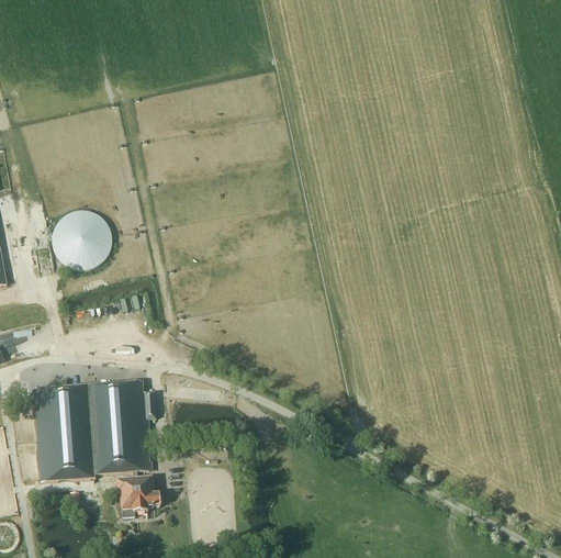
[(0,290),(20,286),(0,209),(0,193),(0,290)]
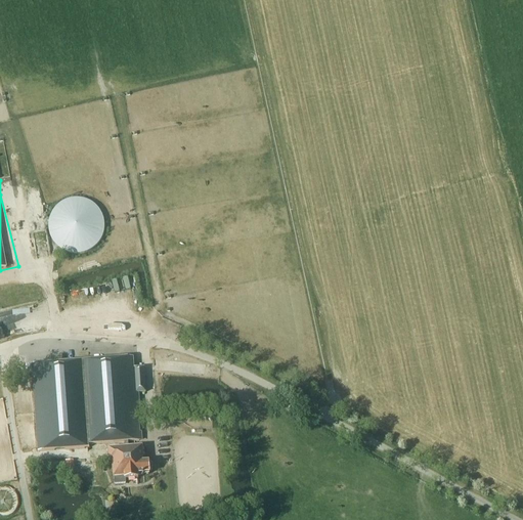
[(85,197),(78,195),(76,195),(71,196),(66,197),(61,199),(57,202),(54,205),(51,209),(49,213),(48,218),(48,222),(48,227),(49,232),(51,236),(54,241),(57,244),(61,247),(66,249),(71,250),(76,250),(80,250),(85,249),(89,247),(93,244),(96,241),(99,236),(101,232),(102,227),(103,222),(102,218),(101,213),(99,209),(96,205),(93,202),(89,199),(85,197)]
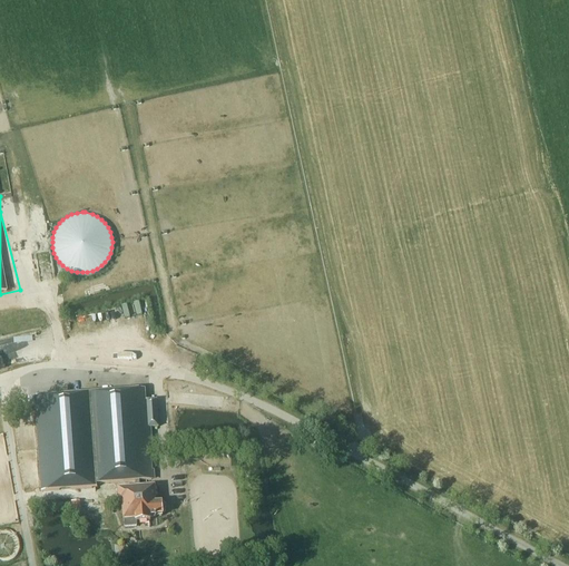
[(150,476),(146,423),(145,397),(144,386),(33,393),(40,487),(96,484),(96,480),(135,477),(138,477),(150,476)]
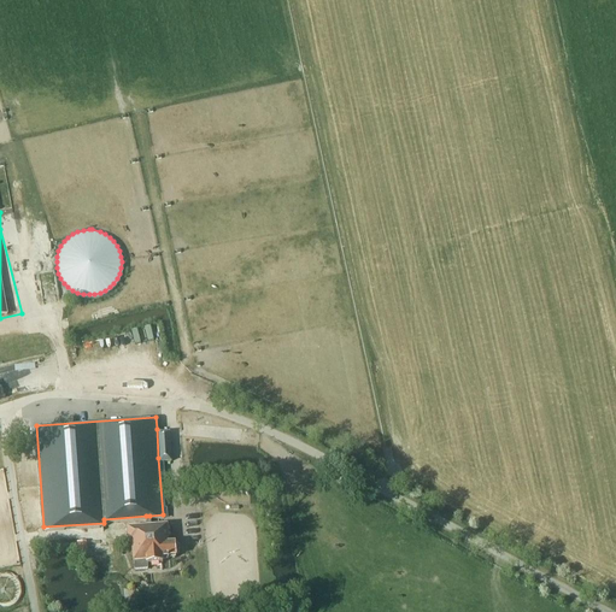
[(170,458),(169,429),(157,429),(158,458),(163,458),(170,458)]
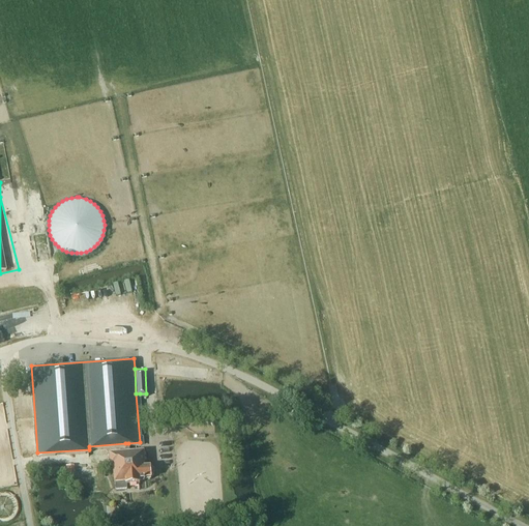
[(115,487),(126,486),(125,481),(143,479),(143,477),(151,476),(150,473),(152,473),(153,471),(153,466),(151,465),(150,465),(149,464),(144,464),(143,448),(126,449),(109,451),(110,463),(113,463),(115,487)]
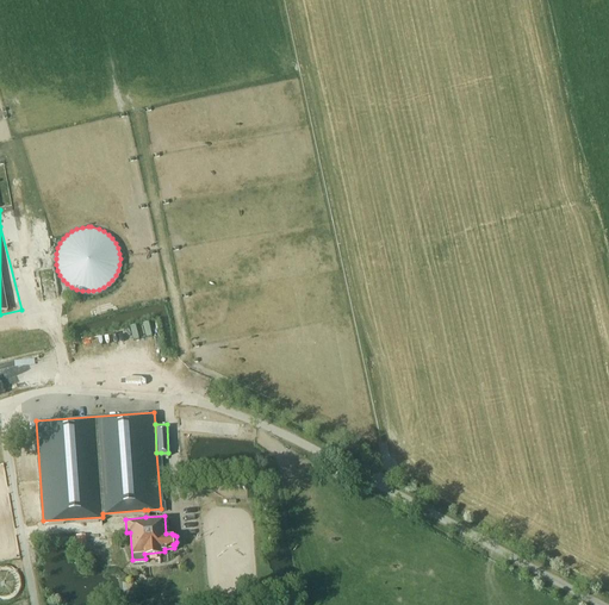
[(109,532),(118,531),(117,518),(107,518),(109,532)]
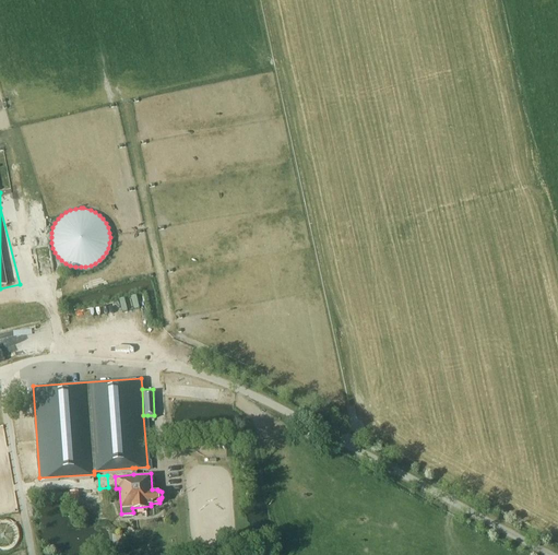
[(62,482),(62,491),(76,491),(75,481),(62,482)]
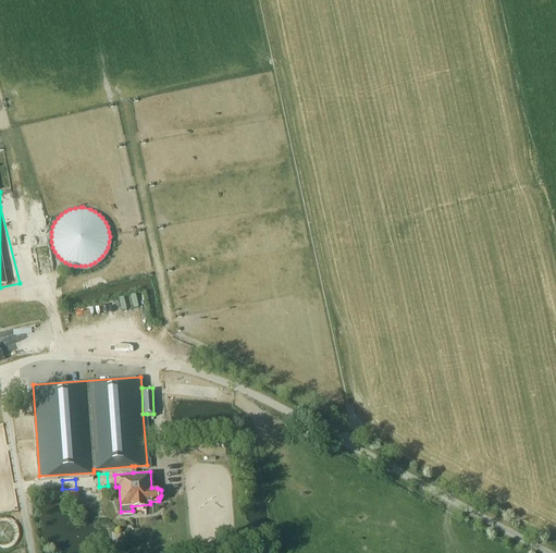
All buildings are outlined.
